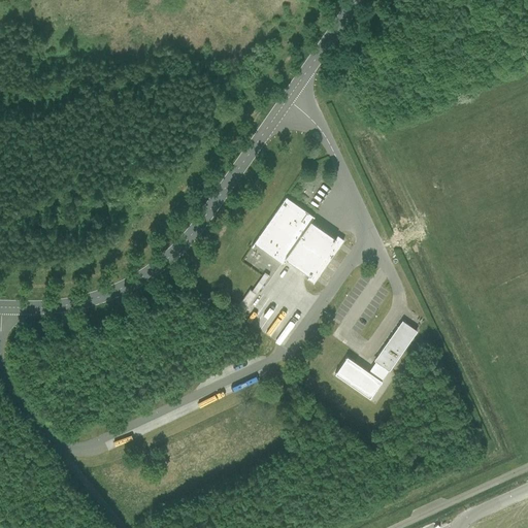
[(254,244),(282,264),(285,260),(309,276),(307,279),(314,284),(343,240),(337,236),(335,239),(310,222),(314,218),(286,198),(251,248),(252,249),(254,244)]
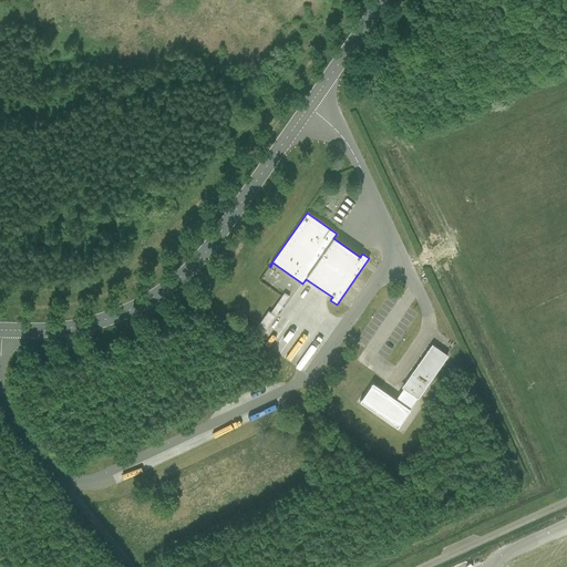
[(270,312),(276,316),(288,296),(284,292),(270,312)]
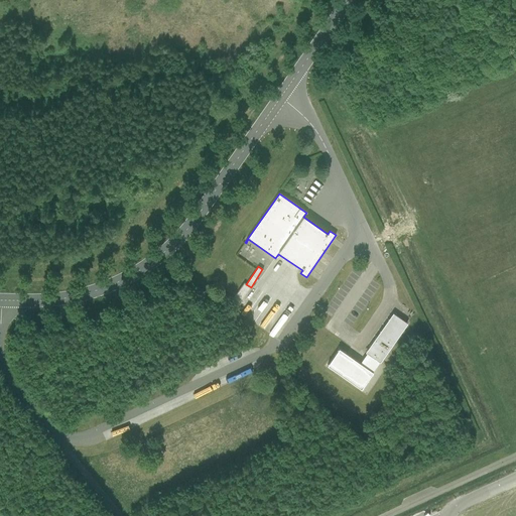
[(250,288),(246,284),(244,283),(232,300),(238,305),(250,288)]
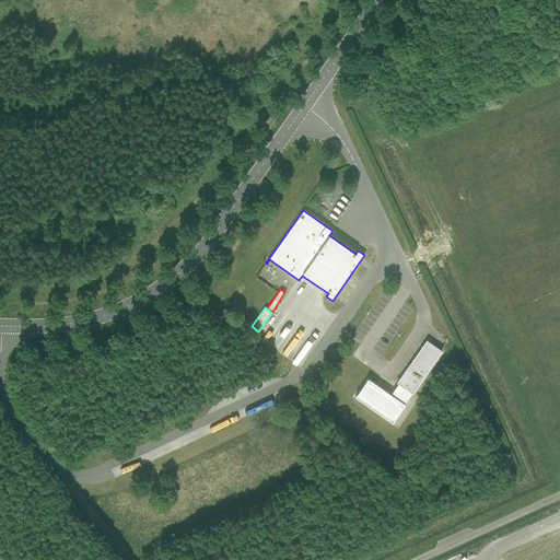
[(396,383),(412,394),(442,351),(427,340),(396,383)]
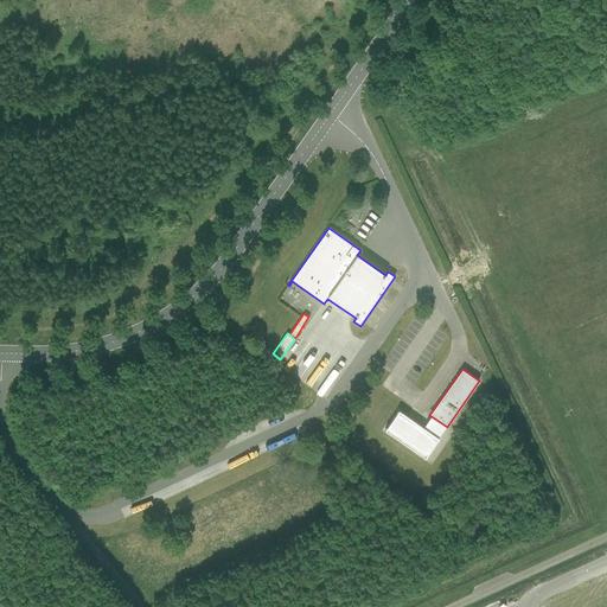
[(398,410),(384,430),(425,459),(439,439),(438,438),(423,428),(417,423),(407,416),(398,410)]
